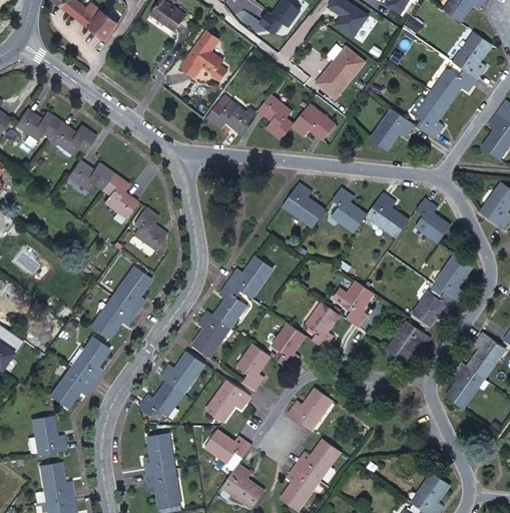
[(86,8),(75,0),(66,0),(60,8),(86,28),(104,41),(117,23),(91,2),(86,8)]
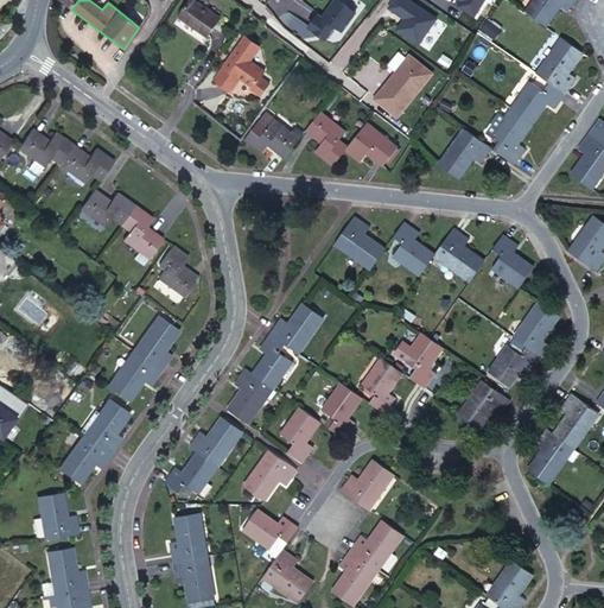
[(192,0),(188,0),(177,18),(205,36),(218,16),(192,0)]
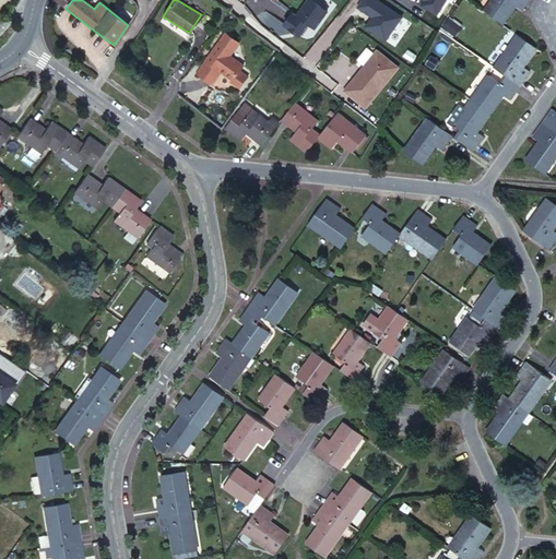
[(327,14),(307,0),(296,16),(293,13),(283,27),(300,38),(308,27),(315,33),(327,14)]
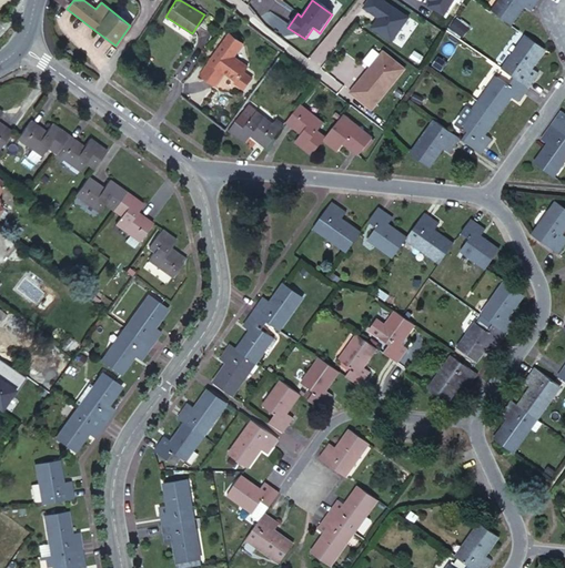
[(406,18),(381,0),(365,0),(361,8),(375,18),(370,28),(390,42),(406,18)]
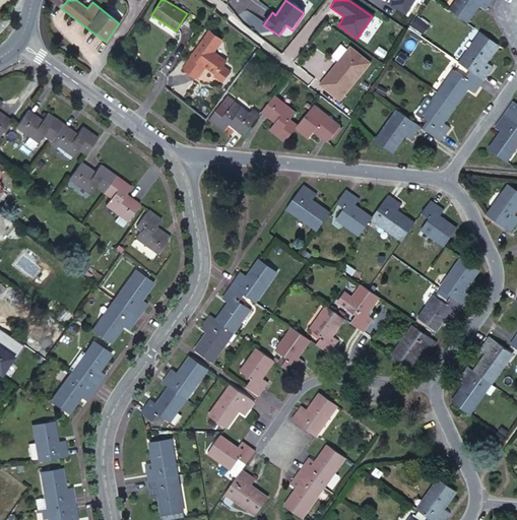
[(455,0),(447,12),(464,24),(475,8),(481,12),(482,11),(490,0),(455,0)]
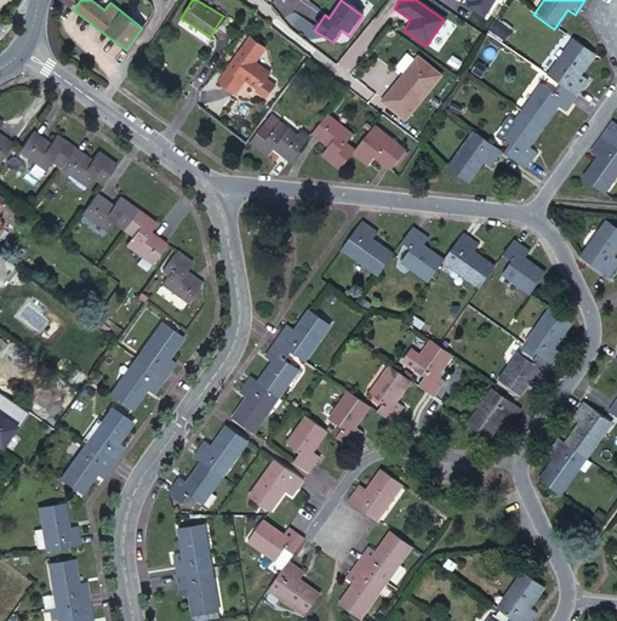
[(250,36),(217,81),(232,92),(241,78),(245,80),(256,89),(255,91),(264,98),(273,86),(264,79),(269,73),(253,62),(264,47),(250,36)]
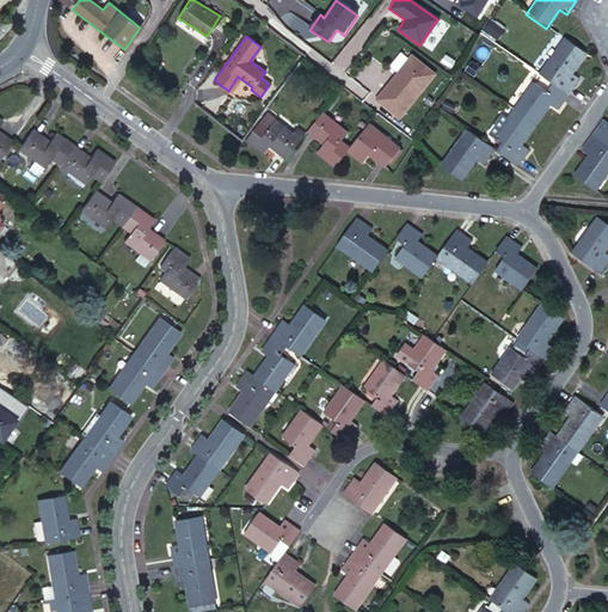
[(538,77),(551,85),(565,96),(576,81),(567,75),(582,55),(563,41),(538,77)]
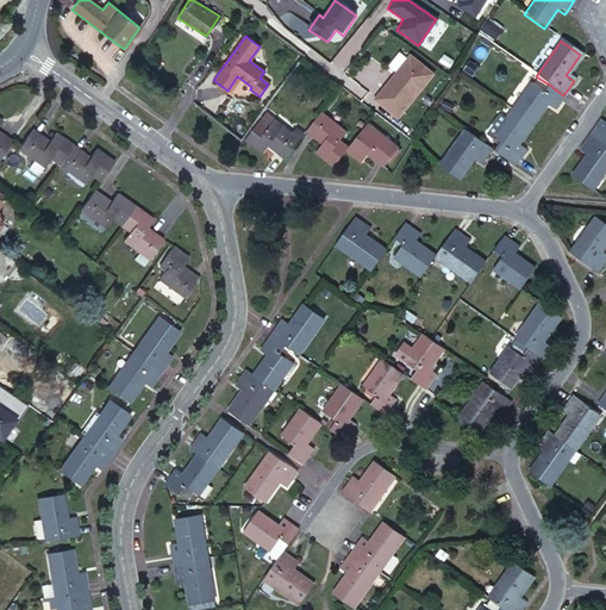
[(383,88),(375,99),(399,118),(435,74),(411,55),(394,75),(398,79),(387,92),(383,88)]
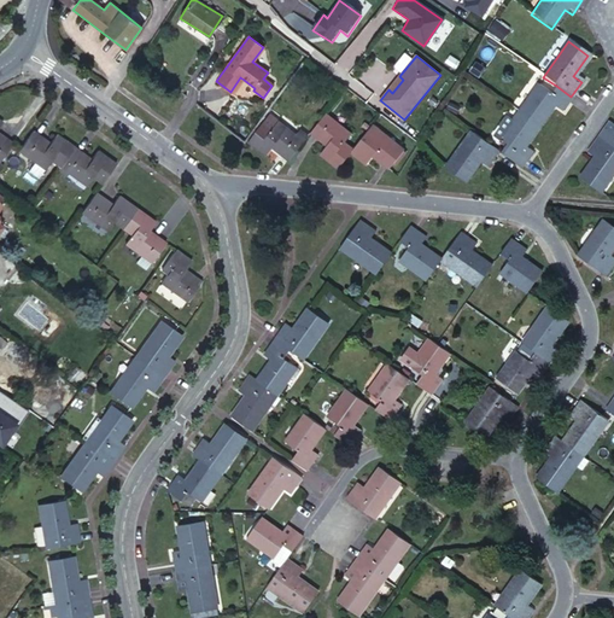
[(477,63),(469,73),(480,80),(486,70),(477,63)]
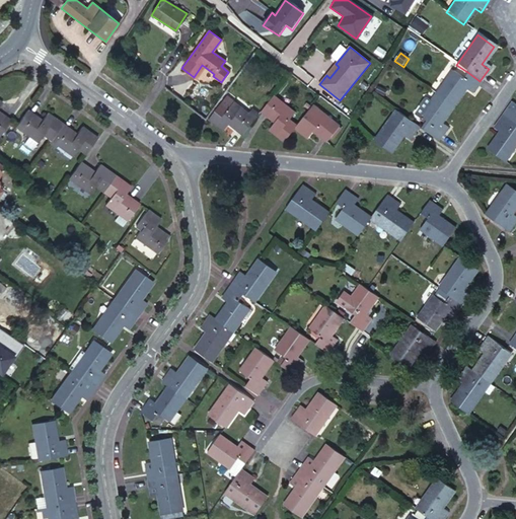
[(339,67),(336,64),(326,75),(329,78),(339,67)]
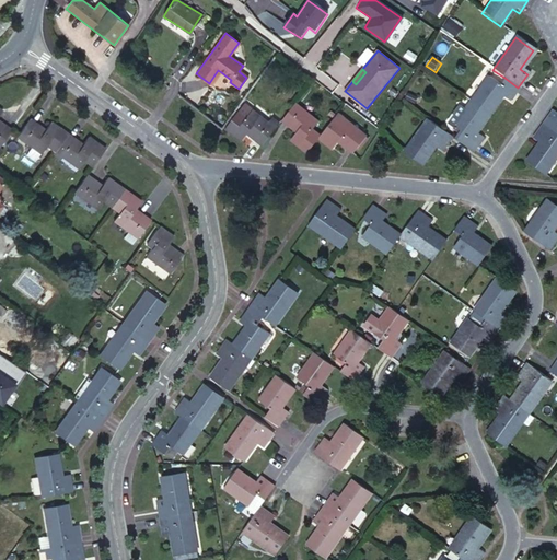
[(218,70),(209,83),(211,85),(221,72),(218,70)]
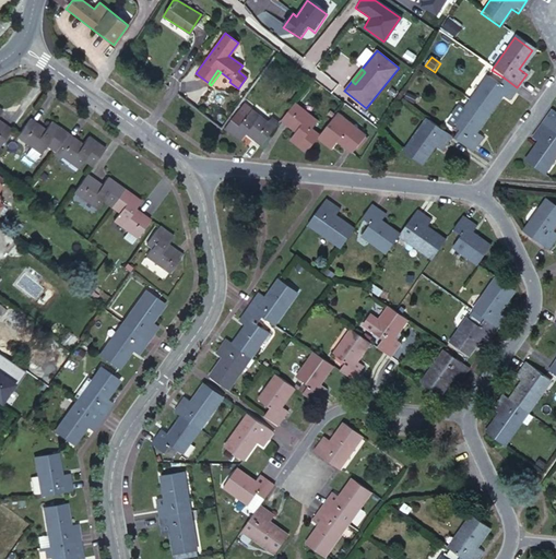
[(486,79),(470,102),(487,114),(499,97),(507,102),(517,87),(504,78),(497,86),(486,79)]
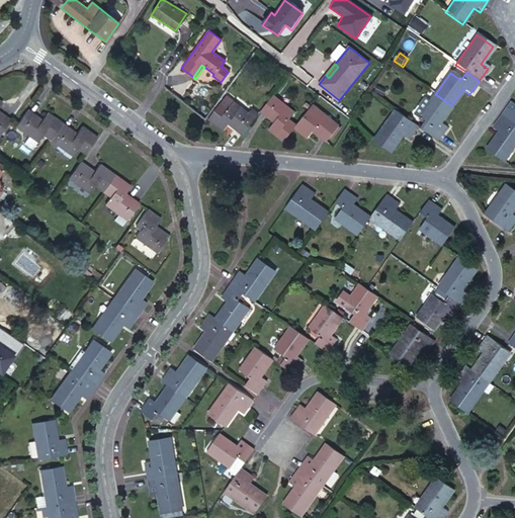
[(271,92),(257,109),(271,120),(265,127),(279,139),(290,125),(292,122),(285,116),(291,109),(271,92)]
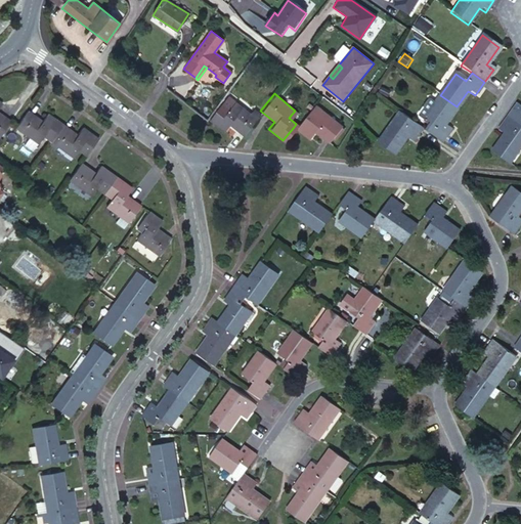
[(429,124),(434,127),(429,134),(441,143),(450,131),(443,125),(457,106),(440,95),(436,102),(424,120),(429,124)]
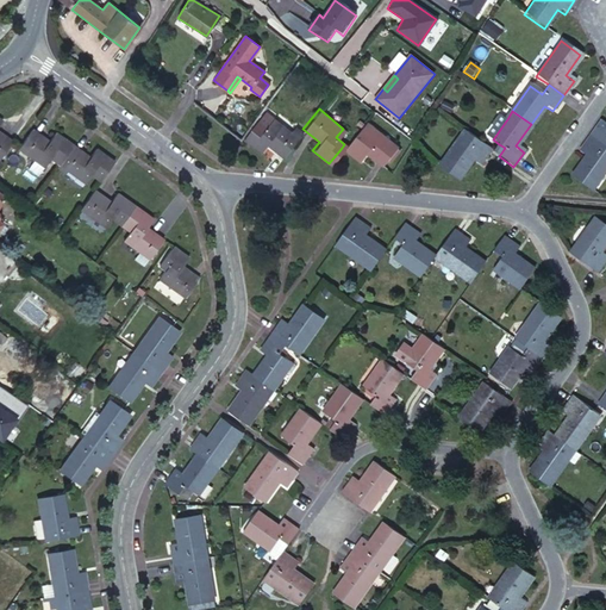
[(492,141),(493,139),(507,119),(501,114),(498,116),(483,136),(492,141)]
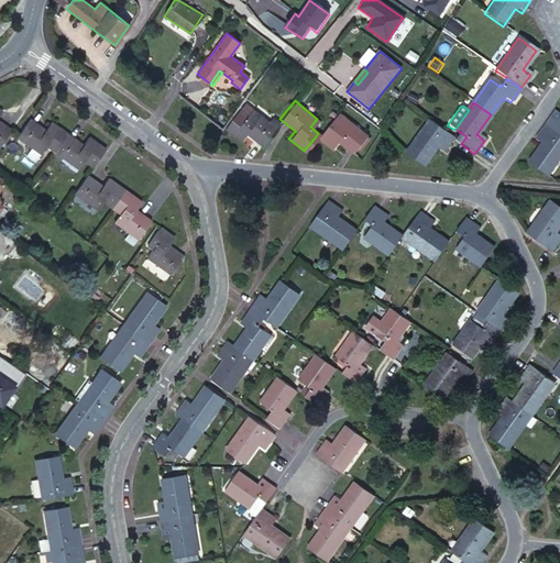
[(240,110),(226,128),(239,140),(245,132),(260,144),(274,127),(252,108),(245,116),(240,110)]
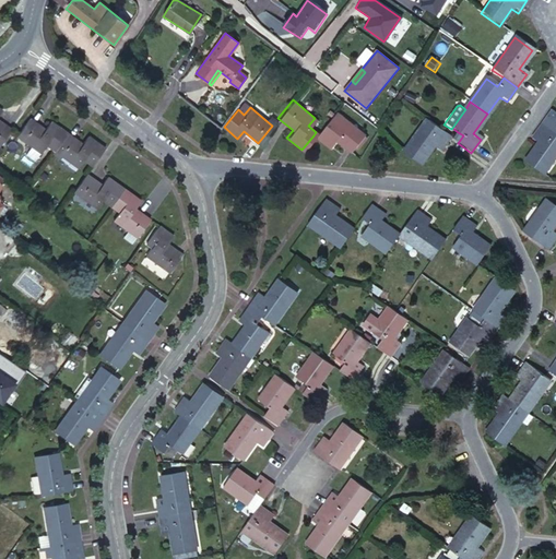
[(555,116),(549,111),(540,125),(555,135),(555,116)]
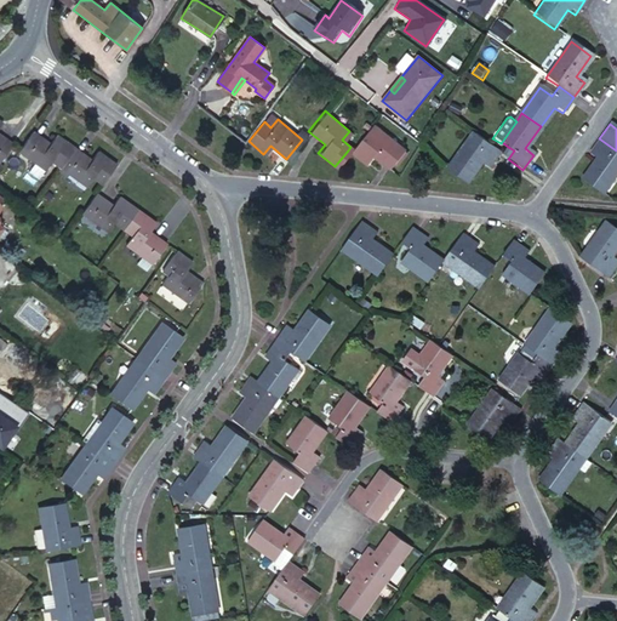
[(350,147),(348,151),(365,165),(373,155),(390,167),(405,151),(378,129),(371,138),(364,132),(350,147)]
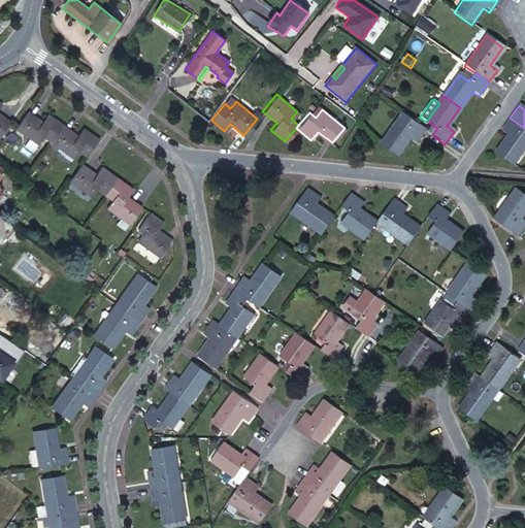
[(26,111),(15,125),(12,129),(36,146),(41,139),(47,143),(61,126),(46,116),(41,123),(26,111)]
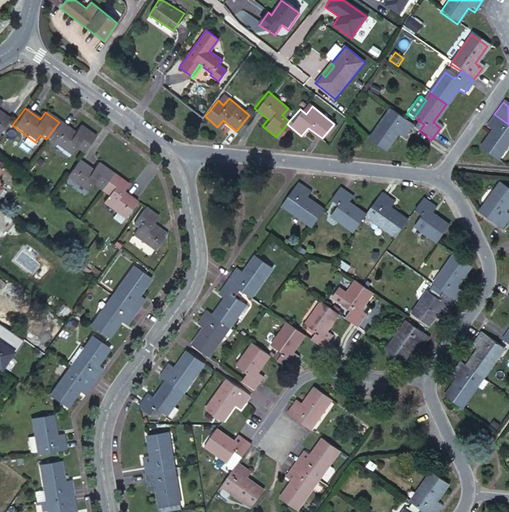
[(0,131),(10,118),(0,110),(0,131)]
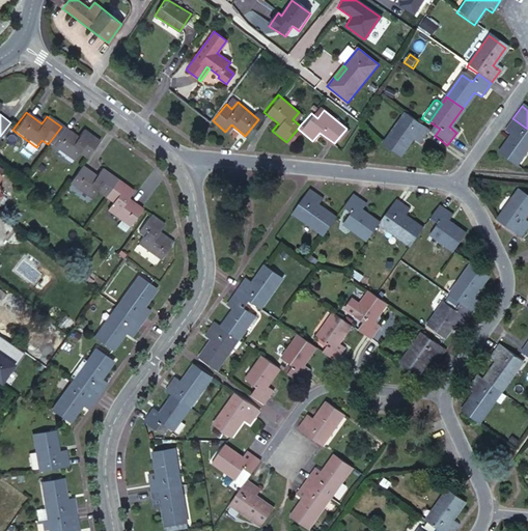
[(404,114),(382,144),(398,156),(410,140),(417,144),(426,131),(404,114)]
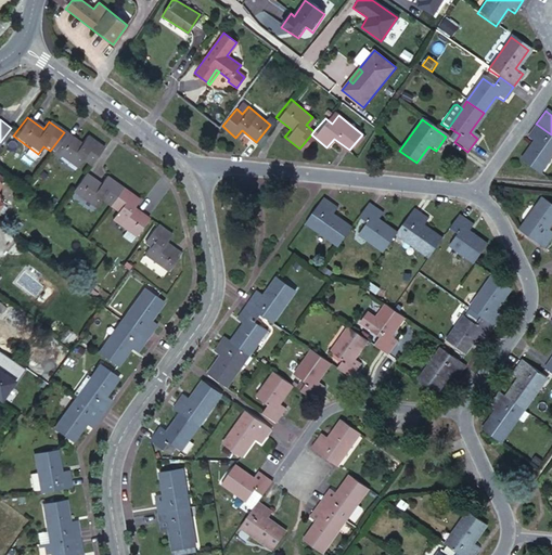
[(551,152),(551,134),(536,124),(525,138),(533,143),(520,160),(537,173),(551,152)]
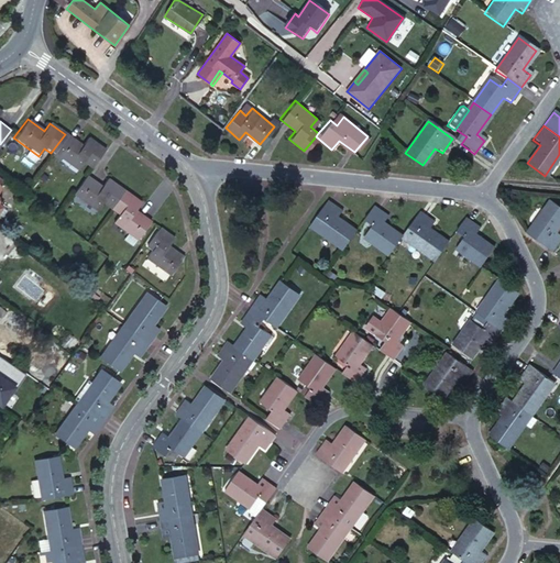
[(456,141),(461,144),(467,136),(461,133),(456,141)]
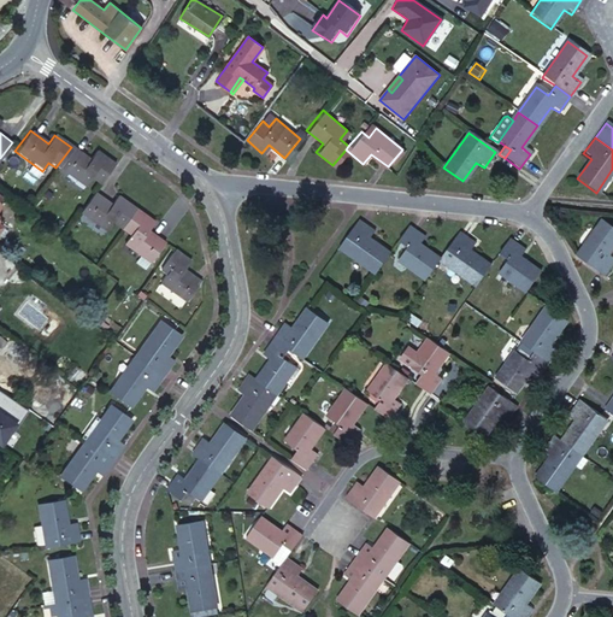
[(90,163),(71,147),(56,168),(83,189),(88,182),(95,187),(111,165),(96,154),(90,163)]
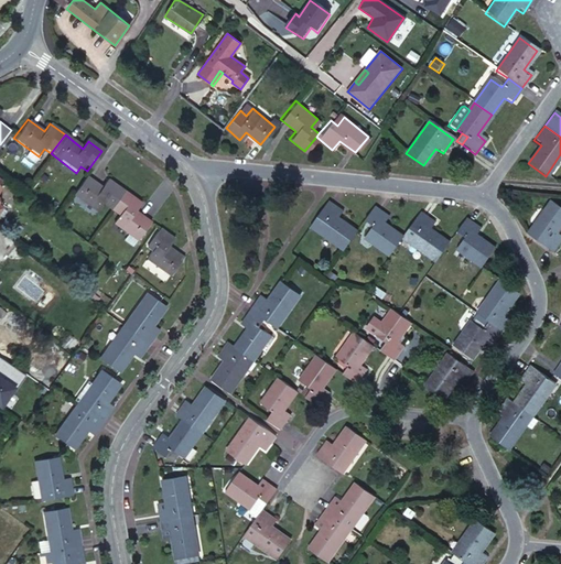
[(97,187),(83,176),(68,196),(95,215),(101,206),(108,212),(122,192),(105,179),(97,187)]
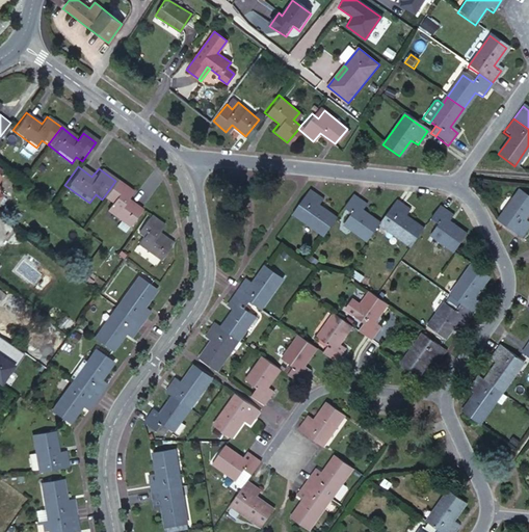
[(131,192),(115,181),(102,200),(109,205),(104,212),(125,229),(139,210),(125,200),(131,192)]
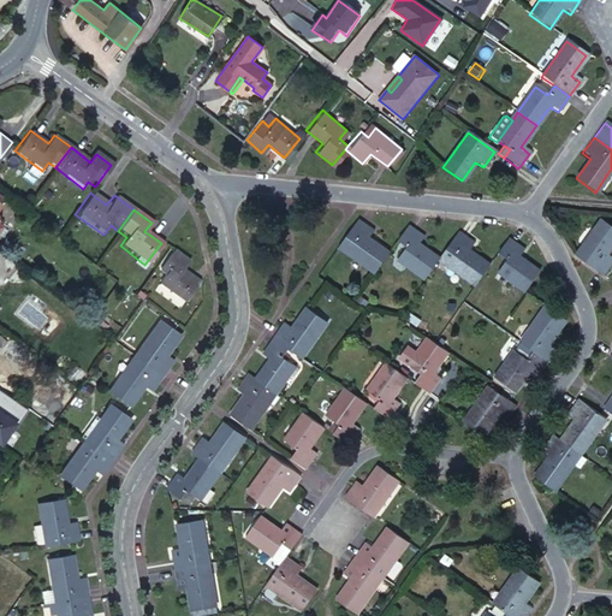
[(587,266),(601,276),(611,260),(611,258),(604,253),(611,241),(611,227),(600,220),(581,248),(593,256),(587,266)]
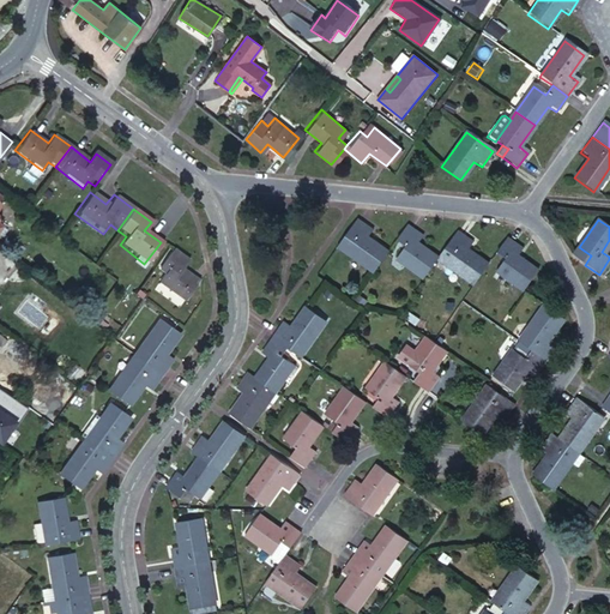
[(355,221),(344,235),(354,241),(344,254),(372,275),(386,256),(364,240),(370,232),(355,221)]
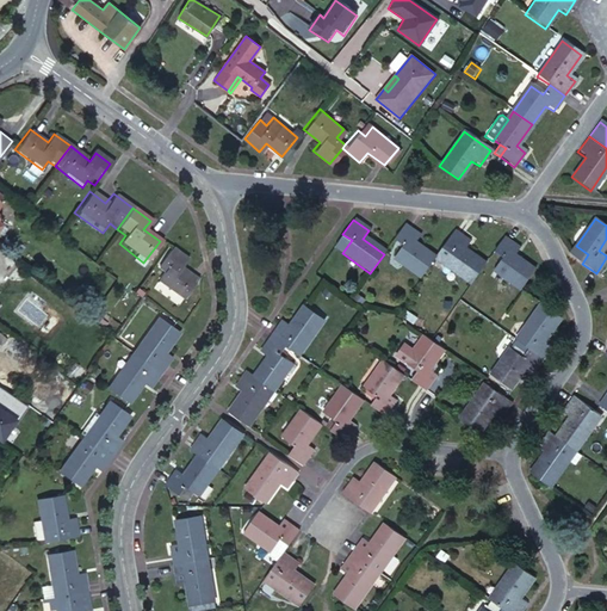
[(402,227),(392,242),(402,248),(392,260),(419,279),(433,259),(413,245),(419,238),(402,227)]
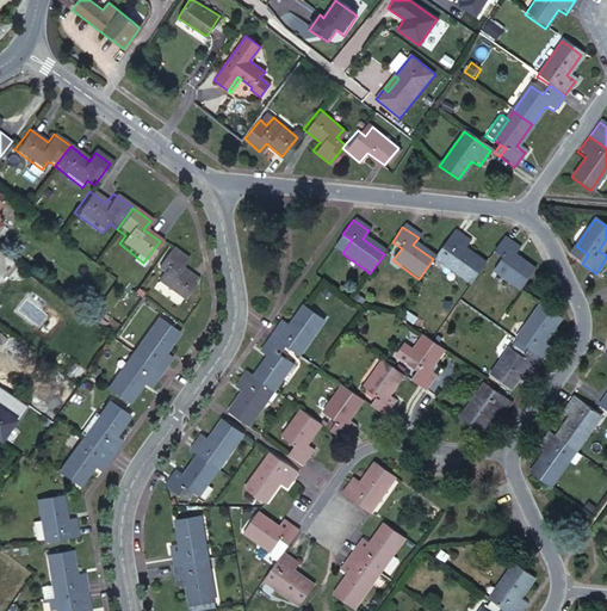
[(452,232),(441,247),(433,258),(441,265),(469,284),(482,266),(463,252),(469,242),(452,232)]
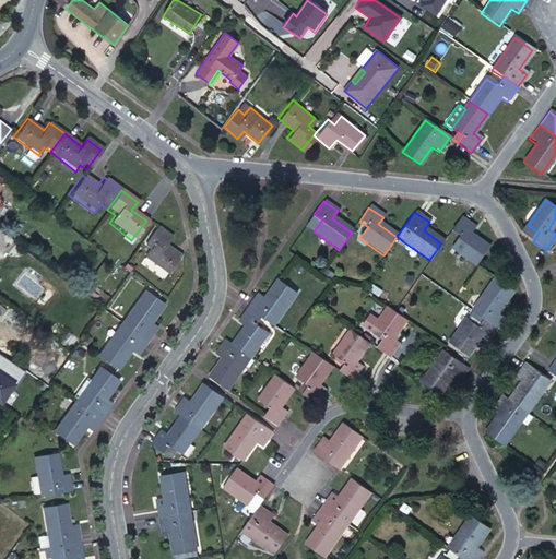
[(459,217),(450,230),(458,236),(450,248),(475,265),(487,248),(470,235),(474,228),(459,217)]
